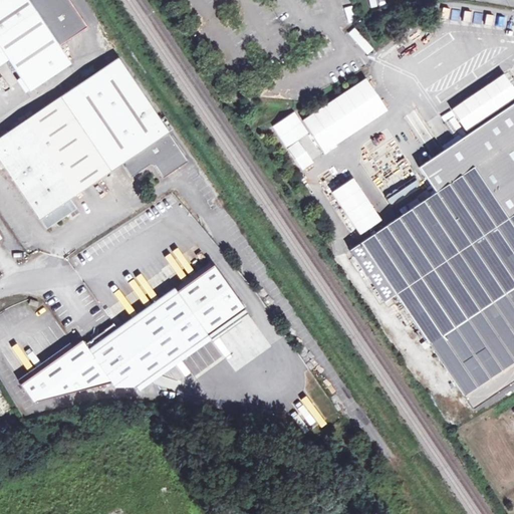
[(0,0),(0,57),(5,55),(8,60),(29,91),(71,63),(59,46),(87,27),(68,0),(0,0)]
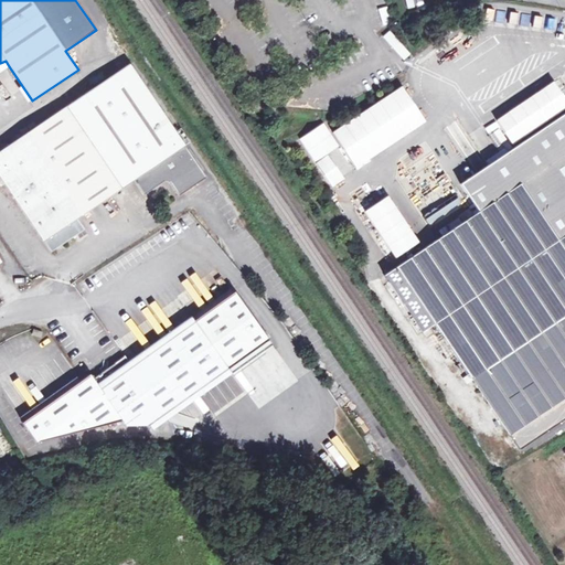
[(382,35),(403,60),(409,54),(390,30),(382,35)]
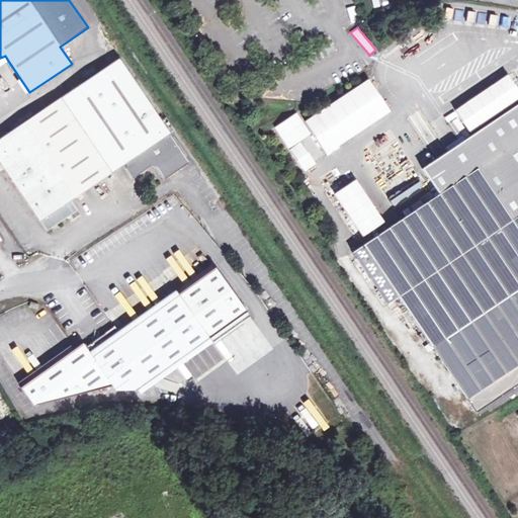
[(5,56),(0,58),(0,66),(8,61),(5,56)]
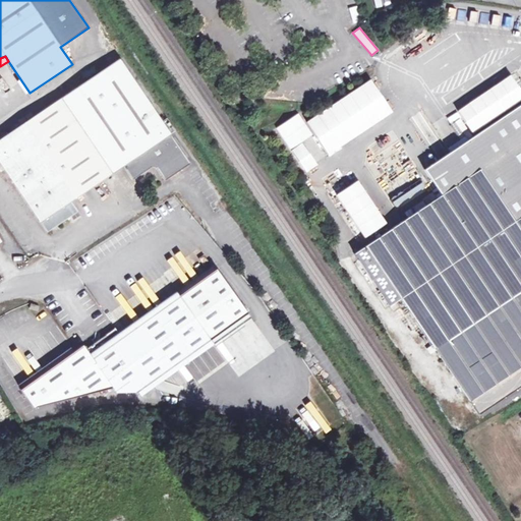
[(121,60),(0,141),(0,161),(48,231),(78,212),(71,201),(123,167),(132,180),(154,167),(165,182),(189,165),(121,60)]
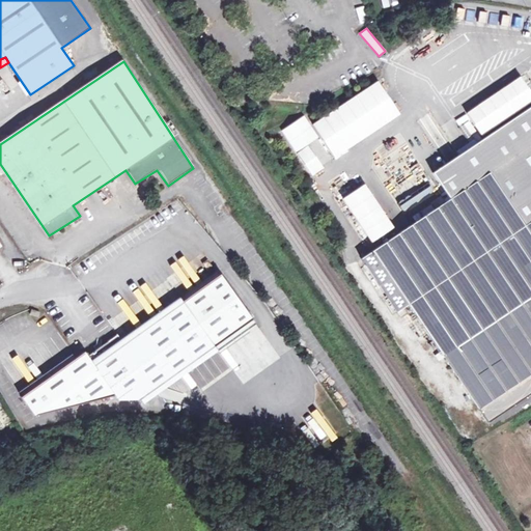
[(482,136),(530,104),(530,91),(522,77),(467,113),(482,136)]
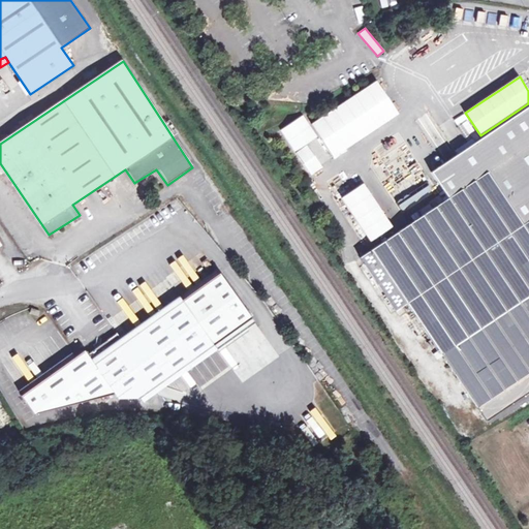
[(398,113),(377,81),(312,124),(333,156),(398,113)]
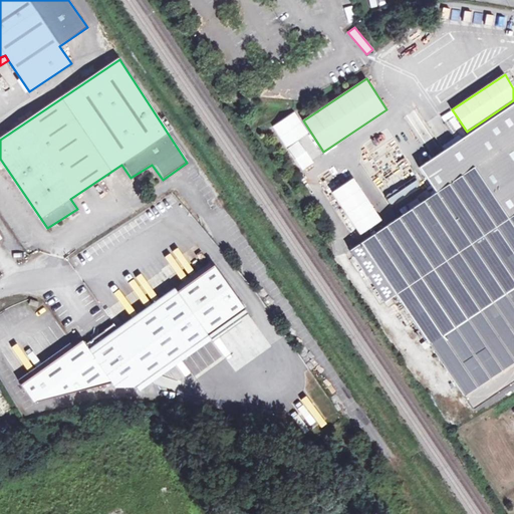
[(513,101),(419,166),(431,185),(436,192),(411,209),(351,250),(386,301),(397,294),(474,408),(513,380),(513,101)]
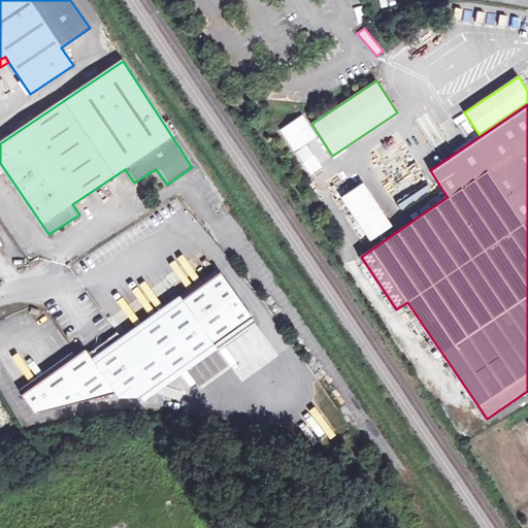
[(461,136),(471,132),(463,113),(453,119),(461,136)]
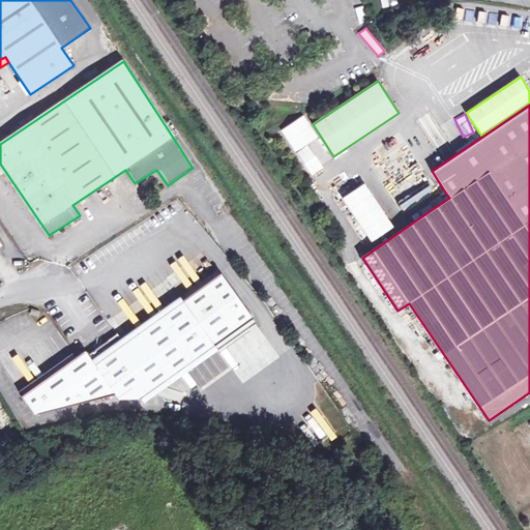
[(364,183),(333,204),(367,253),(398,232),(364,183)]
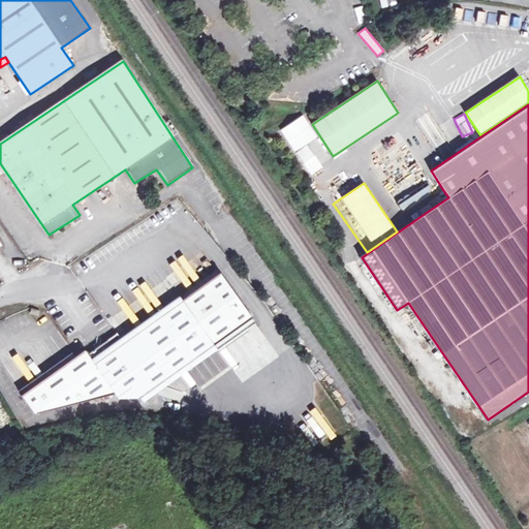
[(448,197),(443,190),(440,193),(440,194),(430,201),(430,203),(419,210),(423,215),(448,197)]
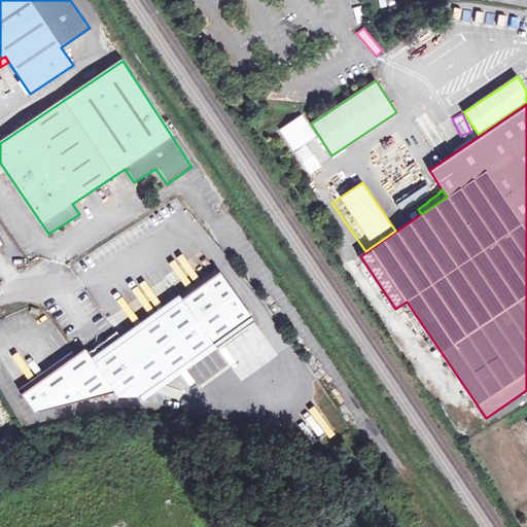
[(86,352),(114,391),(118,395),(140,395),(248,318),(216,273),(121,340),(116,332),(86,352)]
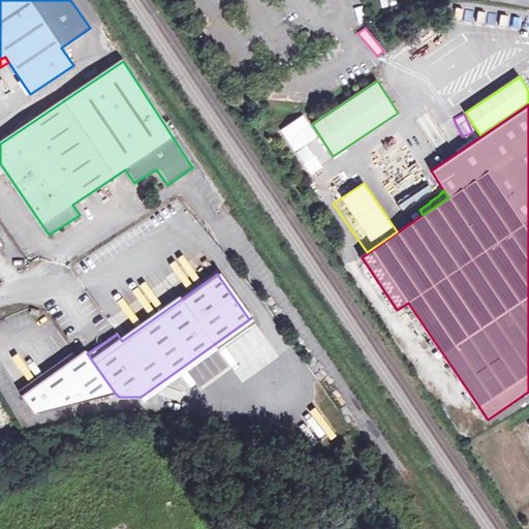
[(85,350),(22,395),(34,413),(115,393),(87,353),(85,350)]
